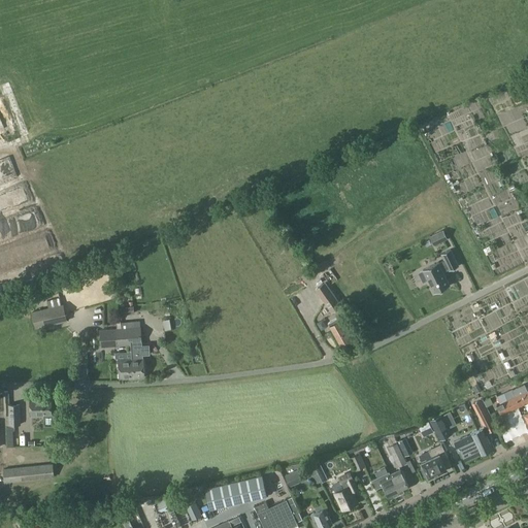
[(0,179),(12,176),(8,160),(0,161),(0,179)]
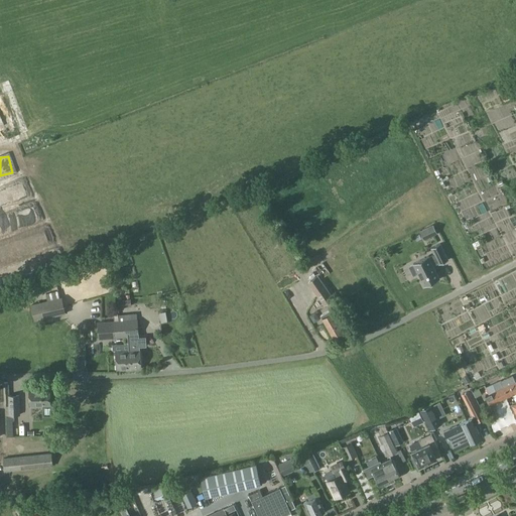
[(476,225),(483,223),(480,216),(474,218),(476,225)]
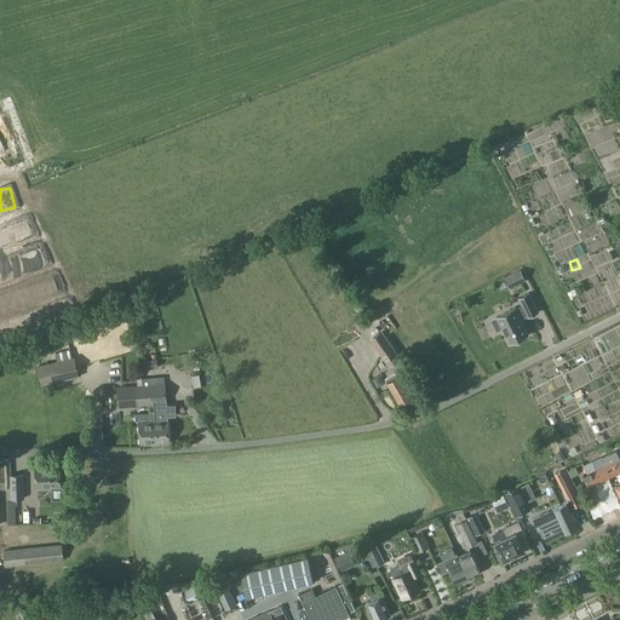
[(521,273),(505,280),(510,288),(526,281),(521,273)]
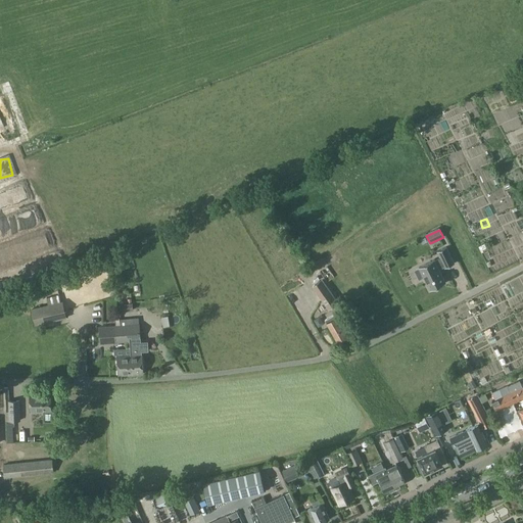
[(419,269),(415,271),(419,279),(423,277),(430,290),(445,283),(439,269),(444,267),(445,268),(455,264),(446,247),(437,251),(440,257),(435,260),(434,259),(419,268),(419,269)]
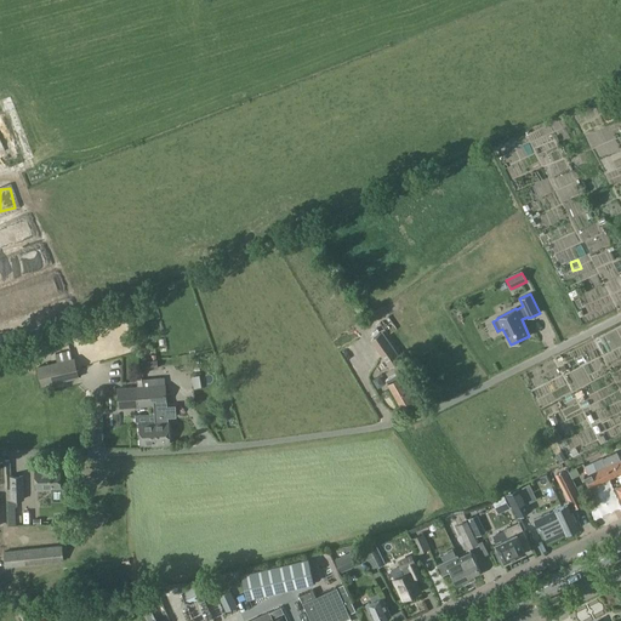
[(389,368),(402,359),(382,331),(370,340),(389,368)]
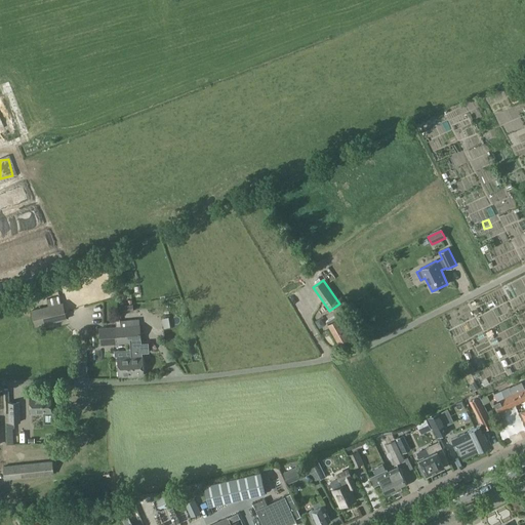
[(63,301),(31,309),(35,327),(67,320),(63,301)]
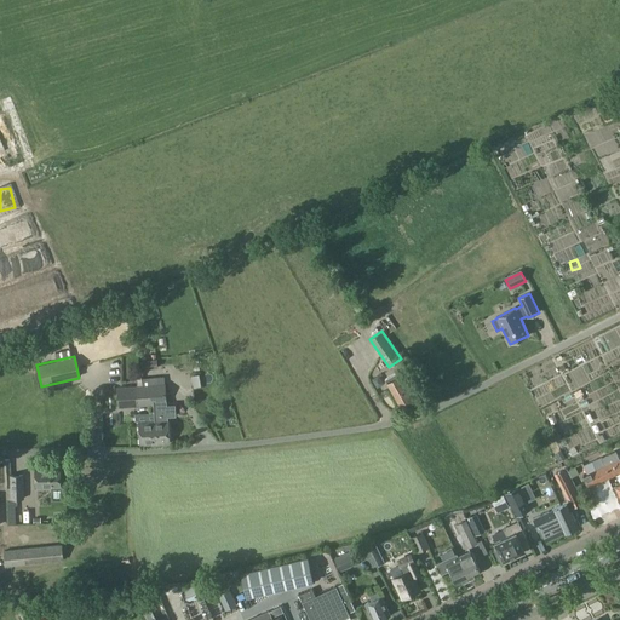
[(521,369),(538,415),(555,409),(562,430),(574,426),(572,417),(581,413),(573,390),(566,394),(554,359),(521,369)]
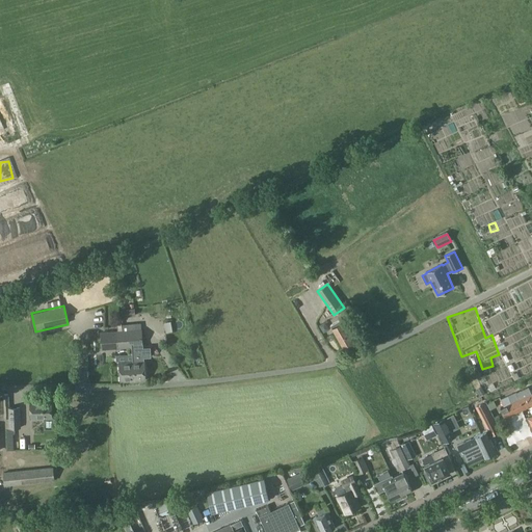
[(351,333),(343,318),(330,325),(333,328),(331,328),(343,347),(353,342),(349,334),(351,333)]
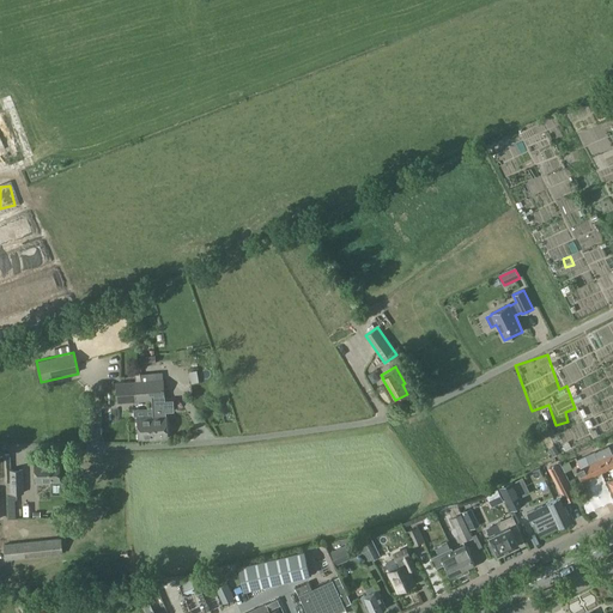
[(141,381),(135,382),(137,401),(150,401),(164,400),(163,372),(140,374),(141,381)]
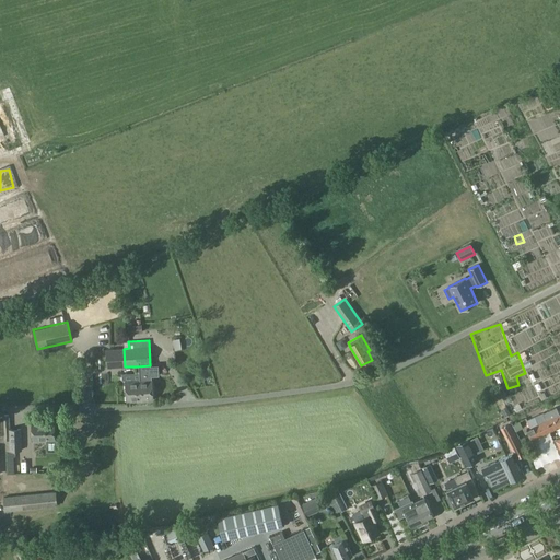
[(124,349),(106,350),(107,369),(125,366),(124,349)]
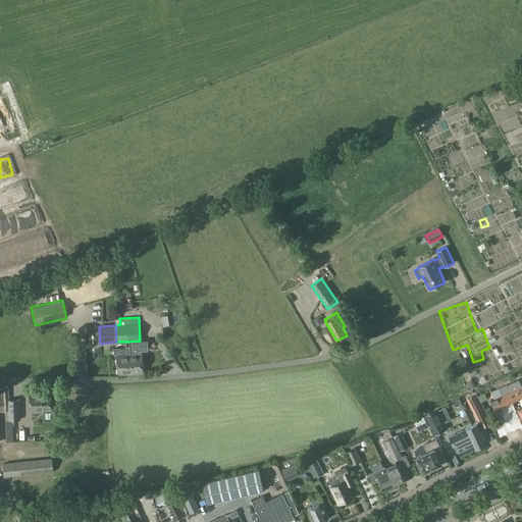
[(140,341),(127,342),(128,354),(129,354),(131,374),(143,373),(142,353),(142,351),(148,351),(147,341),(140,341)]
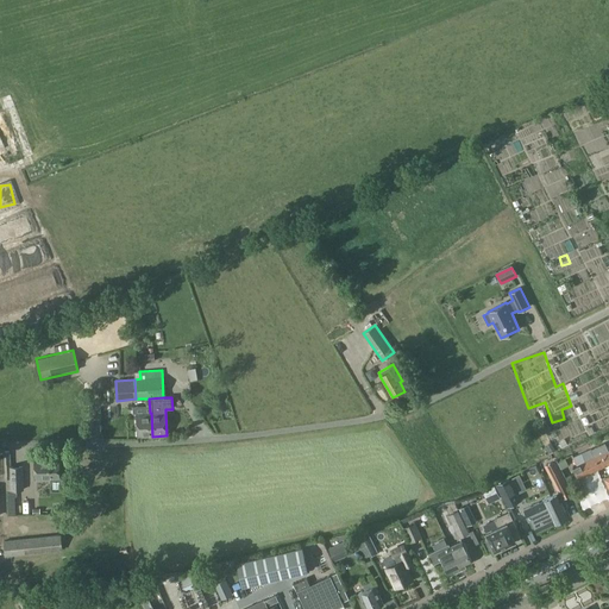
[(150,413),(137,414),(138,437),(152,437),(151,413),(150,413)]
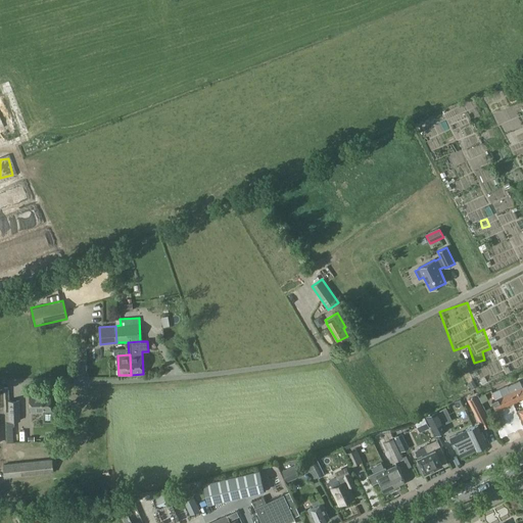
[(522,386),(522,387),(522,386),(511,391),(508,386),(495,392),(498,398),(491,401),(496,411),(519,400),(522,408),(515,411),(522,427),(522,386)]
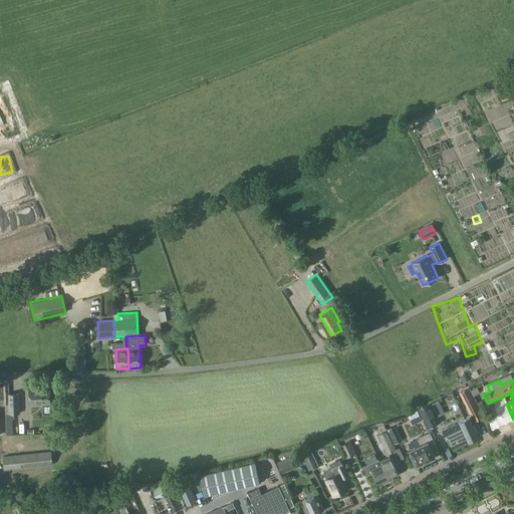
[(2,386),(2,400),(3,400),(4,404),(5,404),(5,415),(20,414),(19,394),(9,394),(8,380),(3,380),(3,386),(2,386)]
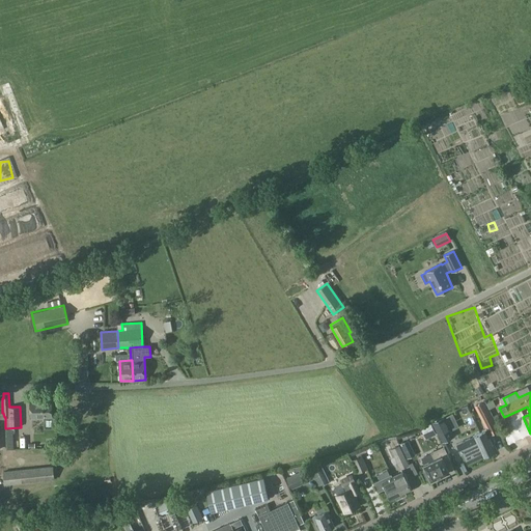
[(51,399),(30,400),(31,418),(52,417),(51,399)]
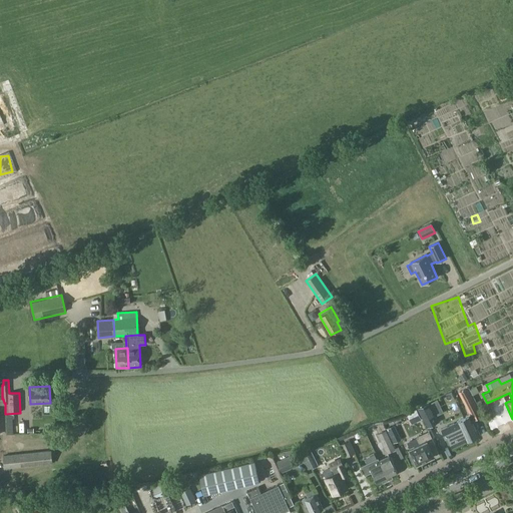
[(465,400),(463,400),(470,415),(465,418),(475,437),(480,434),(477,428),(479,427),(475,419),(483,415),(473,396),(465,400)]
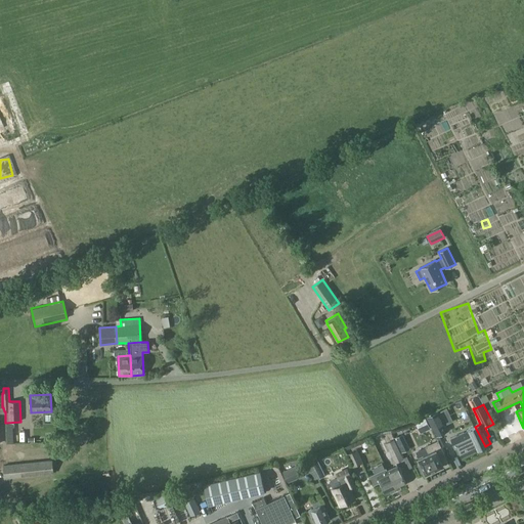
[(436,436),(447,431),(438,412),(428,418),(436,436)]
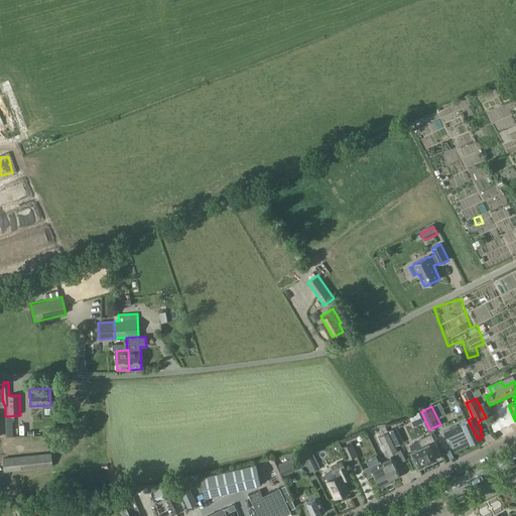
[(401,418),(405,429),(420,423),(416,412),(401,418)]
